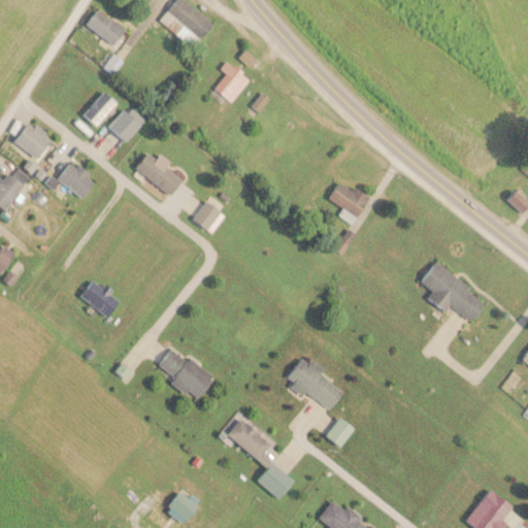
[(173,0),(158,19),(191,47),(211,24),(184,0),(173,0)]
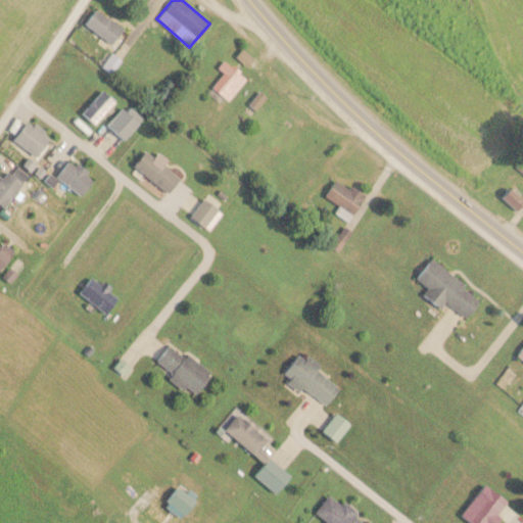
[(111,43),(122,27),(93,9),(83,26),(111,43)]
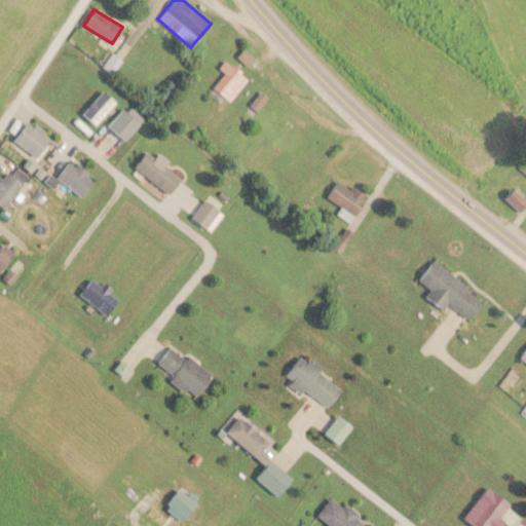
[(254,59),(243,49),(236,57),(248,66),(254,59)]
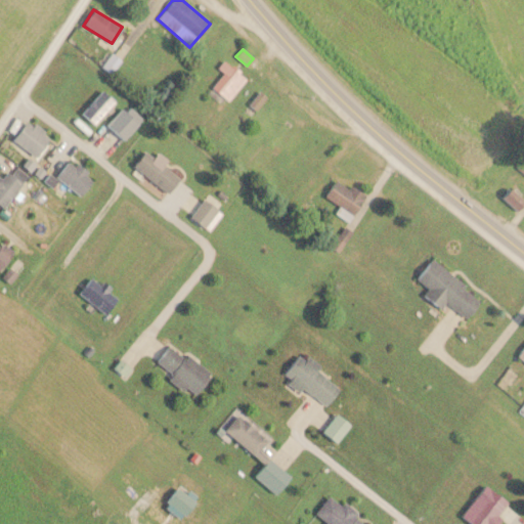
[(211,86),(226,99),(246,78),(230,64),(211,86)]
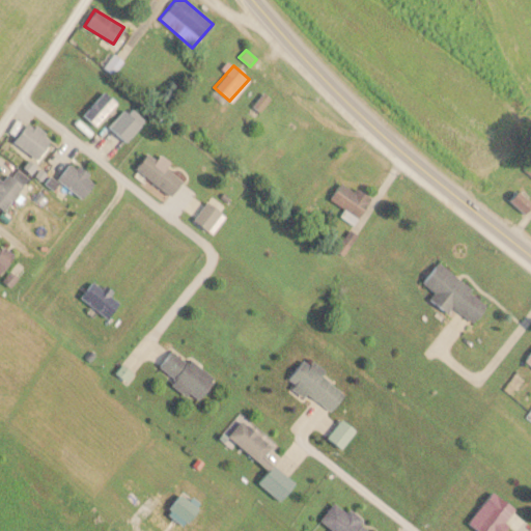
[(115,103),(103,91),(82,114),(94,126),(115,103)]
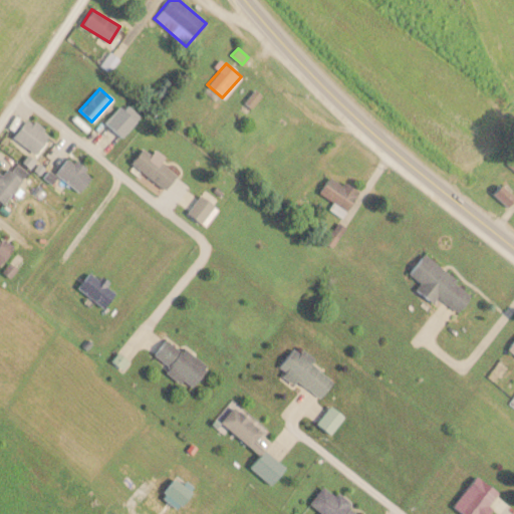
[(260,94),(255,90),(245,102),(251,107),(260,94)]
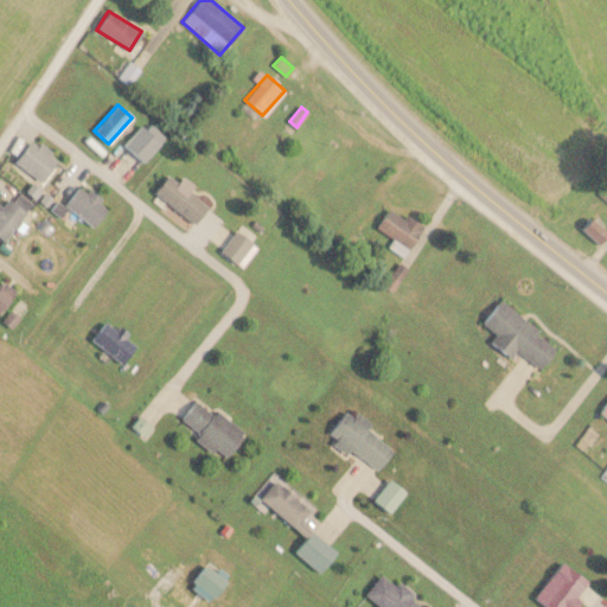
[(159,144),(141,125),(123,144),(141,161),(159,144)]
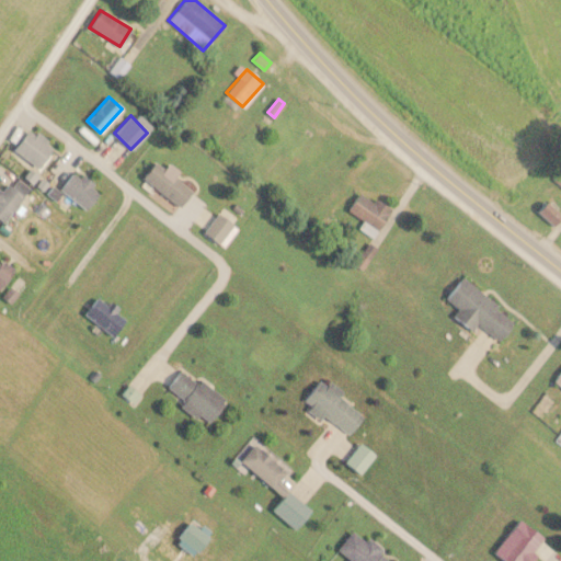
[(12,149),(36,169),(54,147),(30,127),(12,149)]
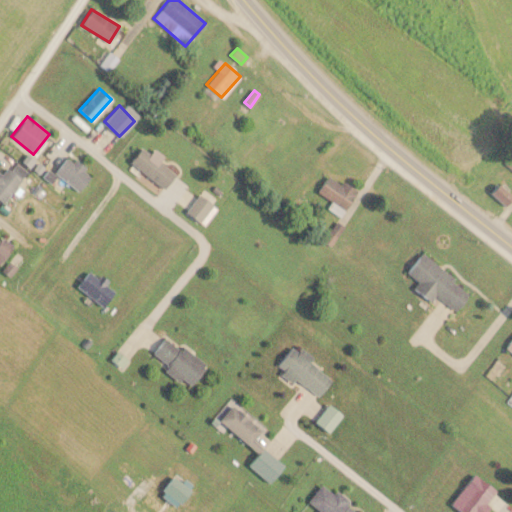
[(163,157),(153,149),(149,154),(141,148),(130,162),(163,189),(175,174),(159,161),(163,157)]
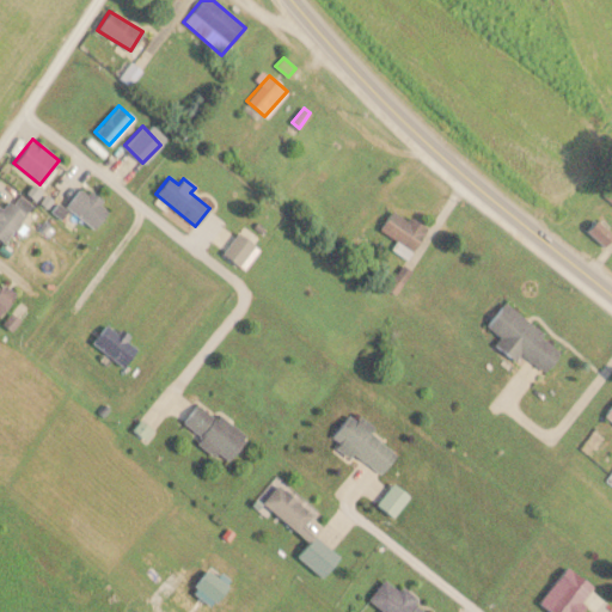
[(109,207),(78,187),(65,207),(95,227),(109,207)]
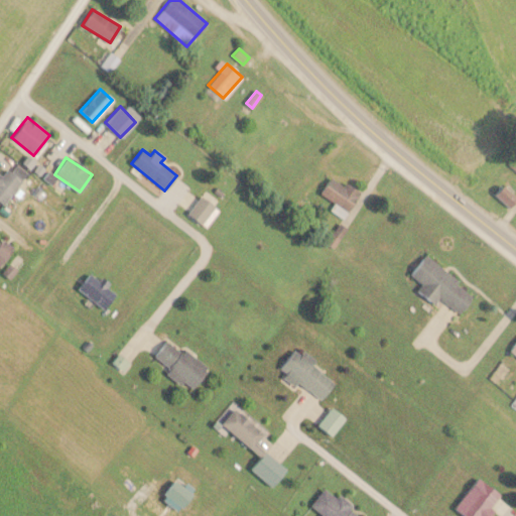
[(0,173),(0,204),(27,175),(12,161),(0,173)]
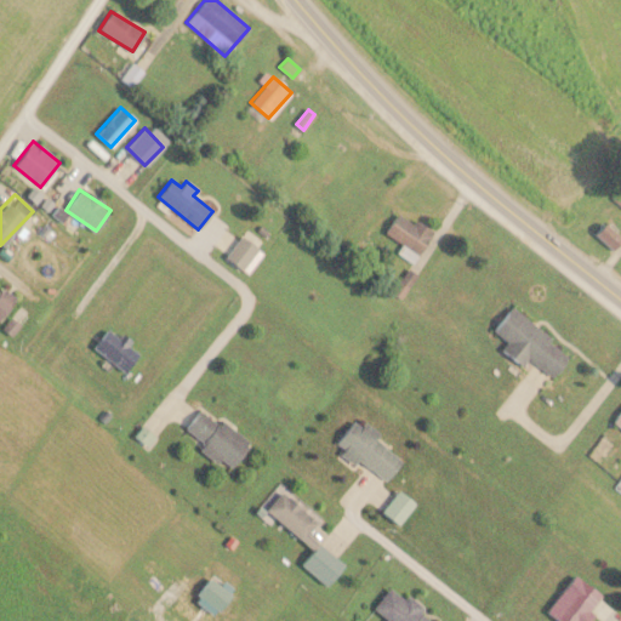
[(385,233),(417,255),(432,233),(399,211),(385,233)]
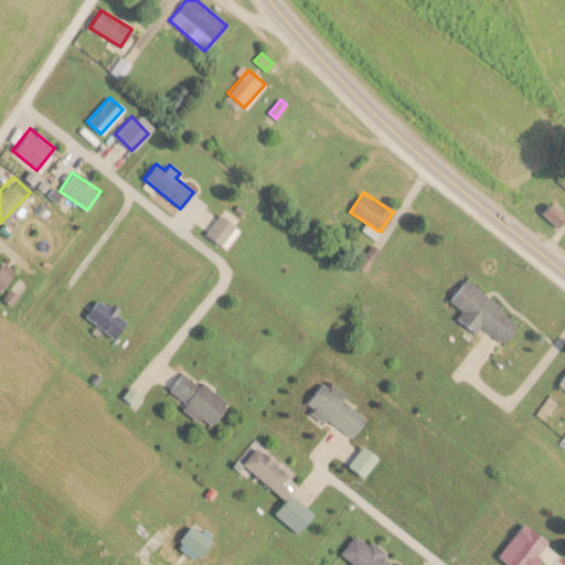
[(552,231),(564,219),(551,204),(537,217),(552,231)]
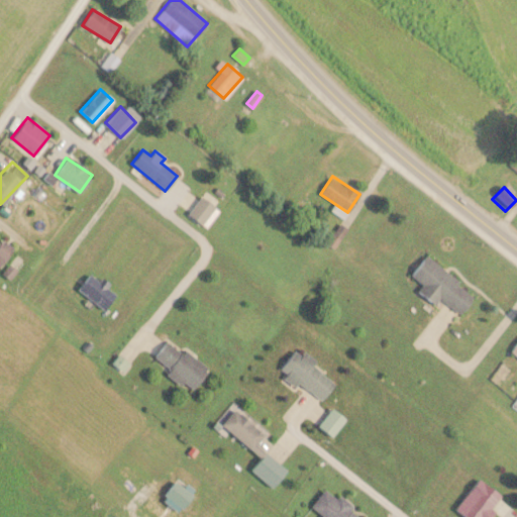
[(1,238),(0,239),(0,262),(12,249),(1,238)]
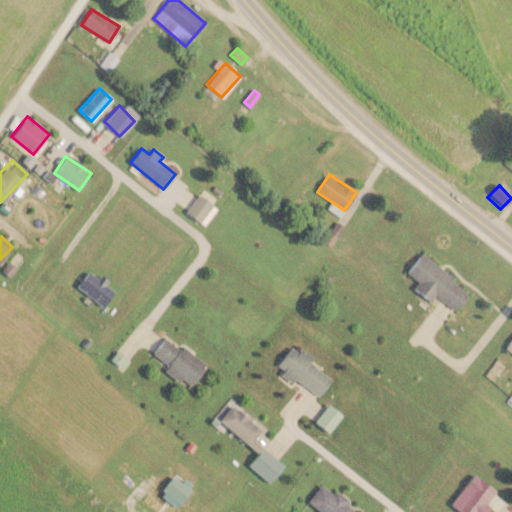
[(421,253),(405,272),(417,282),(412,288),(429,302),(435,295),(454,311),(469,293),(421,253)]
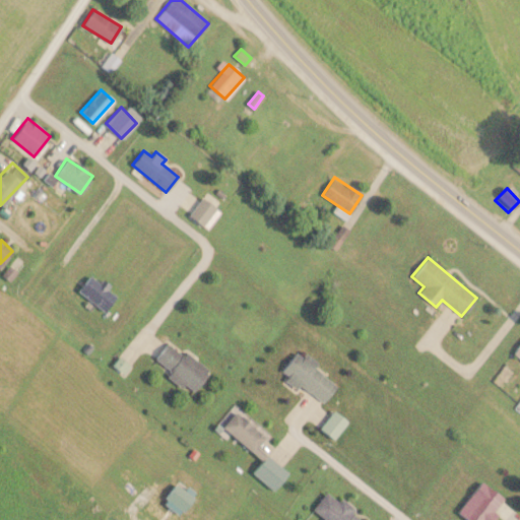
[(115,296),(89,275),(76,290),(103,312),(115,296)]
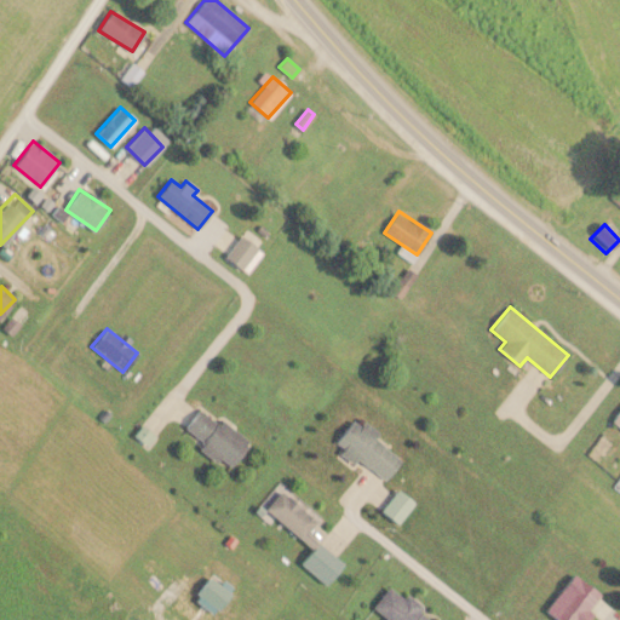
[(199,406),(183,428),(202,442),(199,447),(228,469),(247,442),(199,406)]
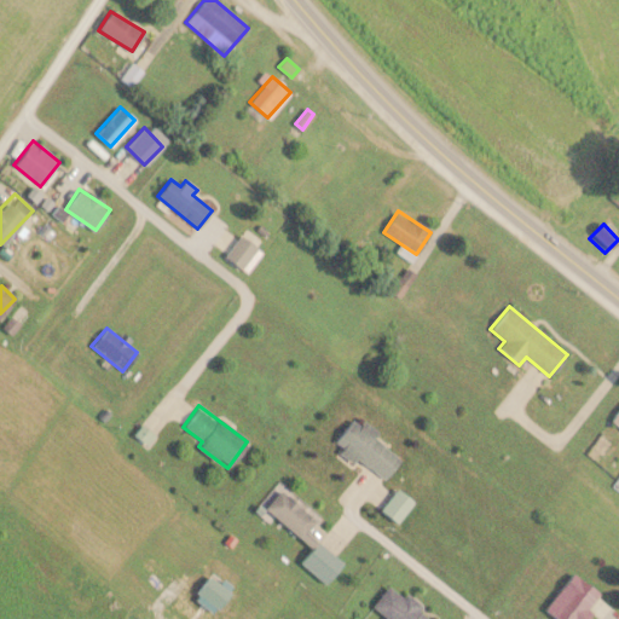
[(400,456),(352,417),(333,443),(381,480),(400,456)]
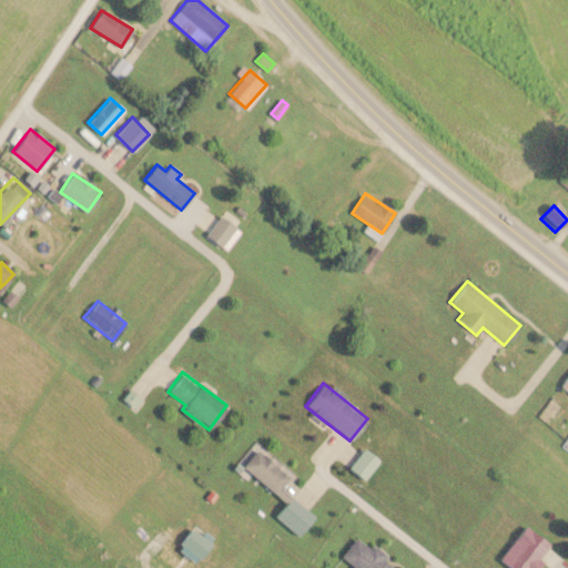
[(280,487),(288,477),(255,448),(241,466),(285,503),(274,516),(296,535),(313,516),(280,487)]
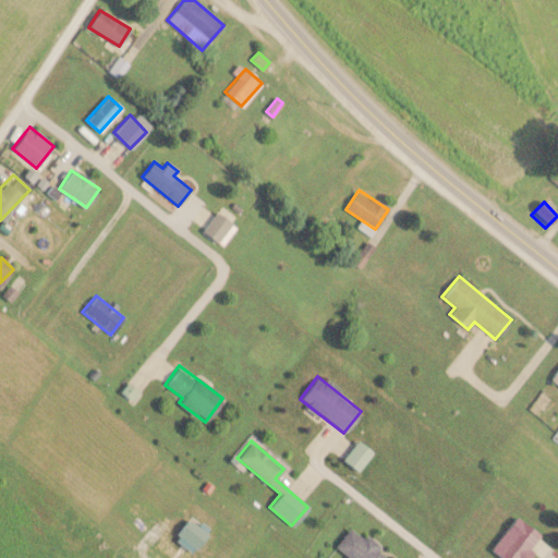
[(355,470),(367,452),(354,443),(341,459),(355,470)]
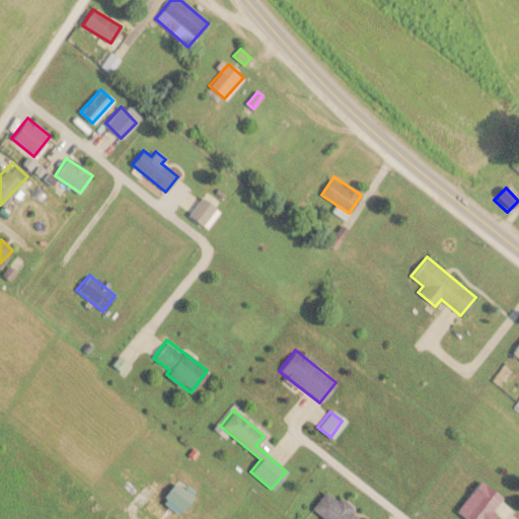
[(310,508),(322,516),(321,518),(322,518),(362,518),(363,518),(324,490),(310,508)]
